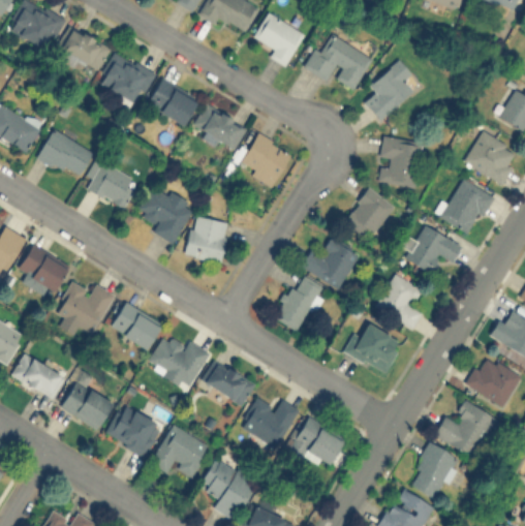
[(0,0),(0,17),(1,18),(10,0),(0,0)]
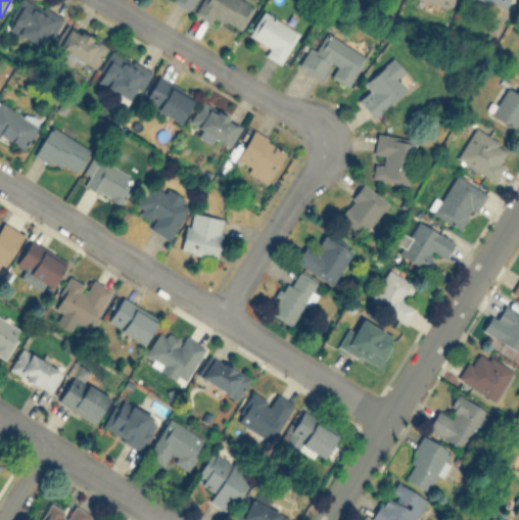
[(24,0),(8,32),(48,52),(65,19),(29,0),(24,0)]
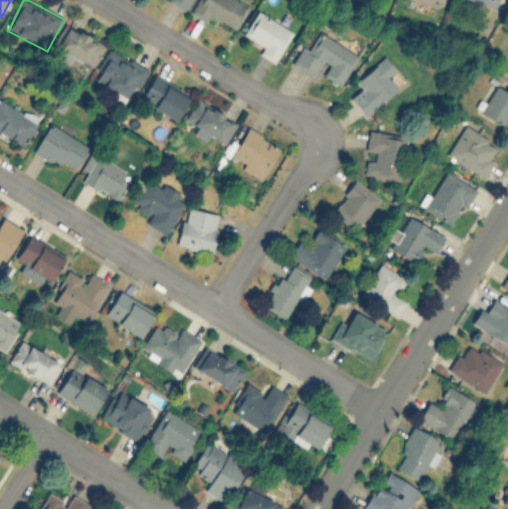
[(170,0),(169,3),(189,12),(194,0),(170,0)]
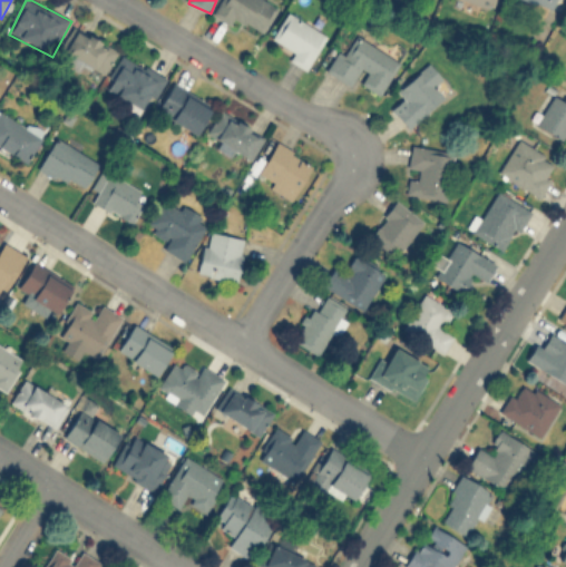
[(280,8),(265,0),(223,0),(214,17),(234,28),(238,19),(265,33),(280,8)]
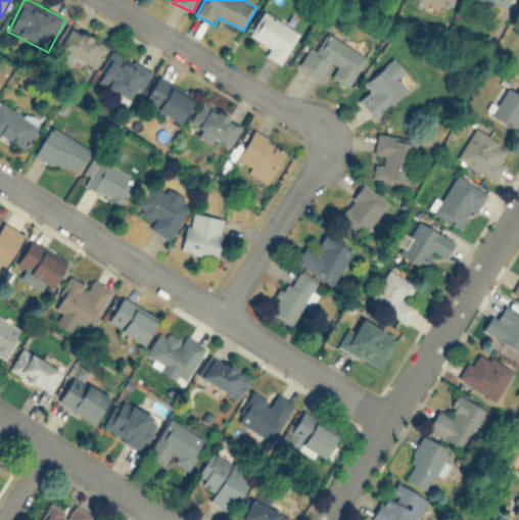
[(423,0),(452,11),(455,0),(423,0)]
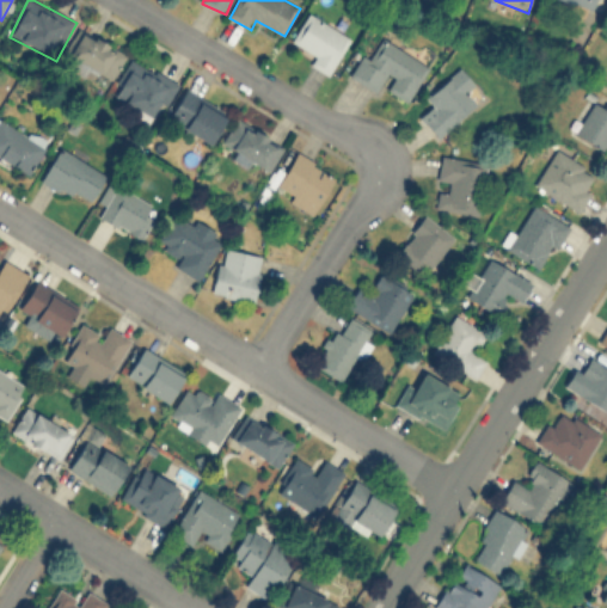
[(599,0),(556,0),(596,11),(599,0)]
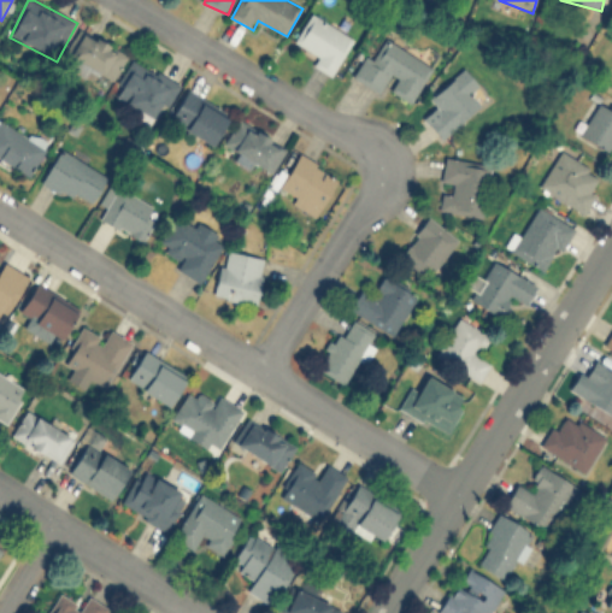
[(334,78),(355,40),(313,16),(296,45),(319,58),(315,66),(334,78)]
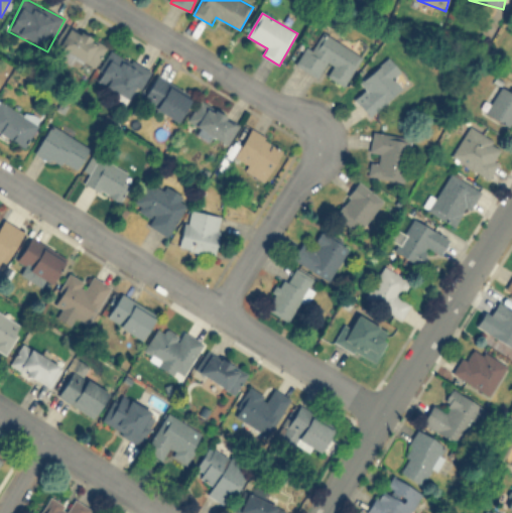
[(108,47),(72,27),(58,49),(95,70),(108,47)]
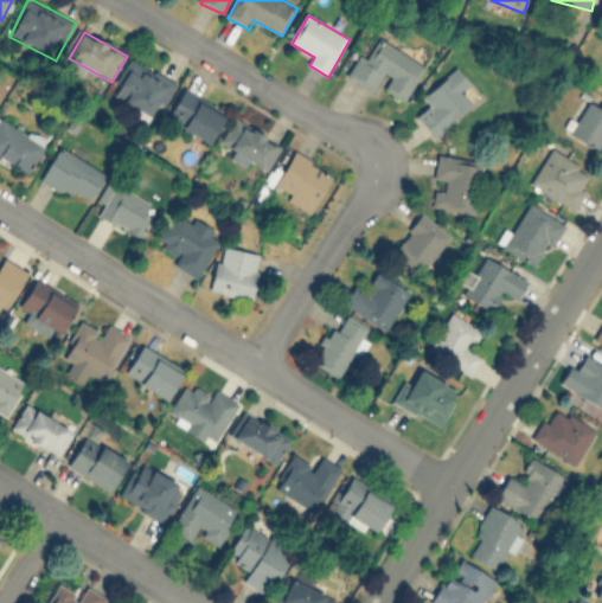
[(348,78),(376,94),(386,76),(392,81),(386,91),(408,103),(428,66),(383,42),(371,62),(362,56),(348,78)]
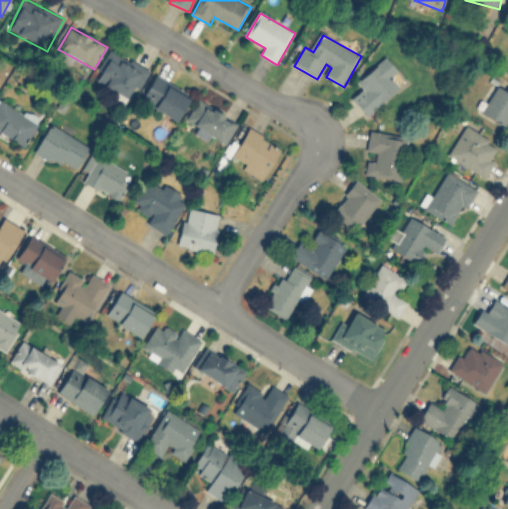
[(150,71),(114,50),(95,84),(131,104),(150,71)]
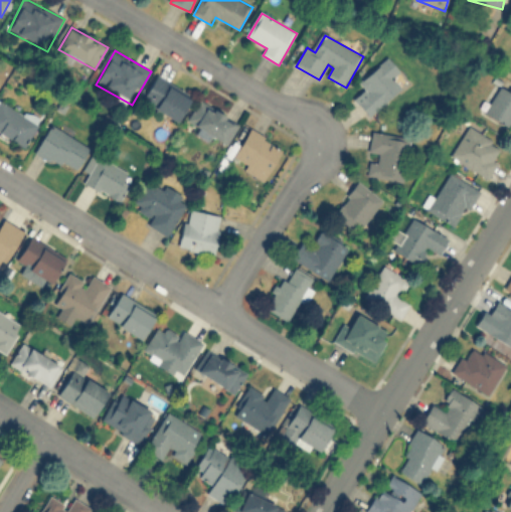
[(395,80),(402,73),(389,58),(360,84),(366,92),(355,102),(371,119),(403,90),(395,80)]
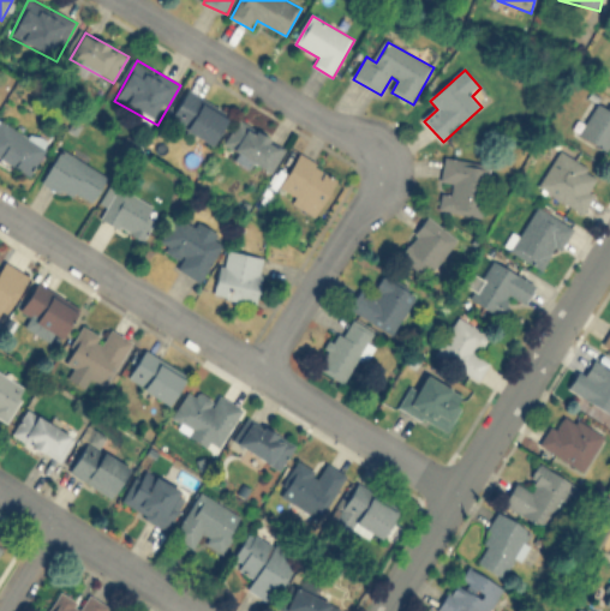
[(216,145),(232,114),(187,93),(172,124),(216,145)]
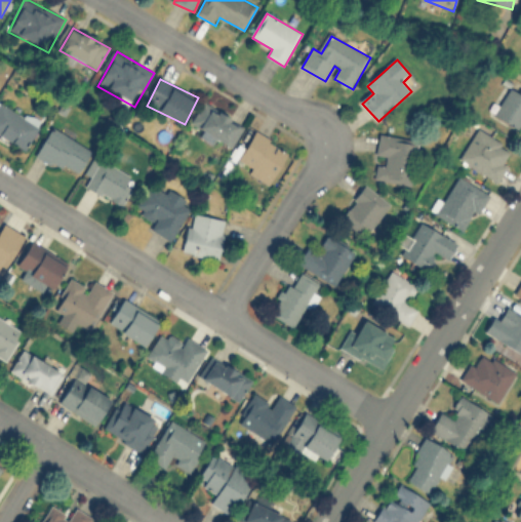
[(520,94),(511,89),(495,118),(519,131),(520,129),(520,94)]
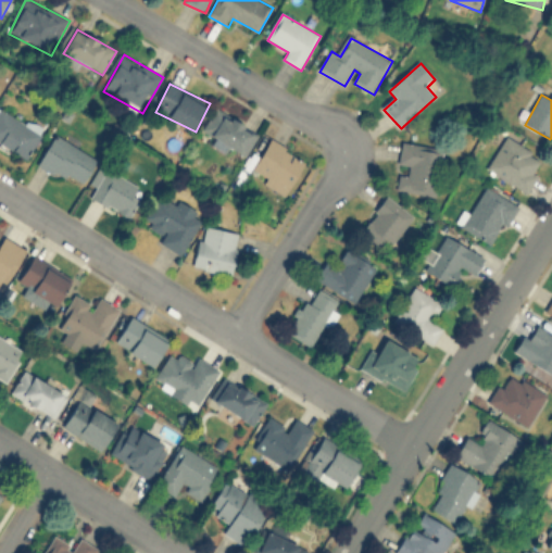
[(0,146),(30,160),(45,129),(0,109),(0,146)]
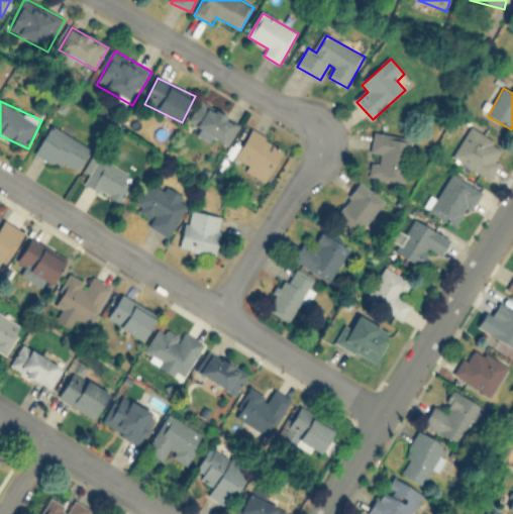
[(227,148),(241,126),(202,102),(189,124),(227,148)]
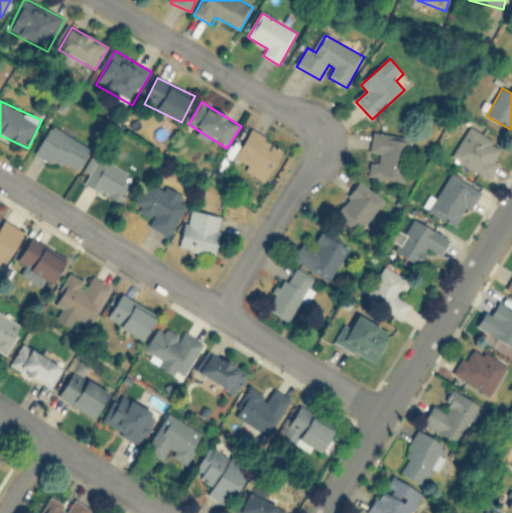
[(92,147),(50,127),(36,156),(78,175),(92,147)]
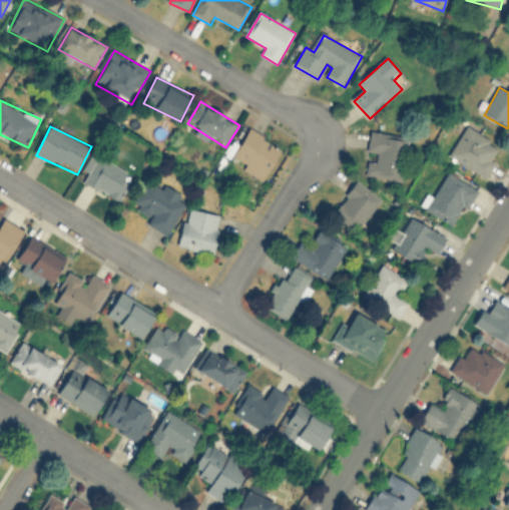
[(450,158),(487,178),(504,146),(467,127),(450,158)]
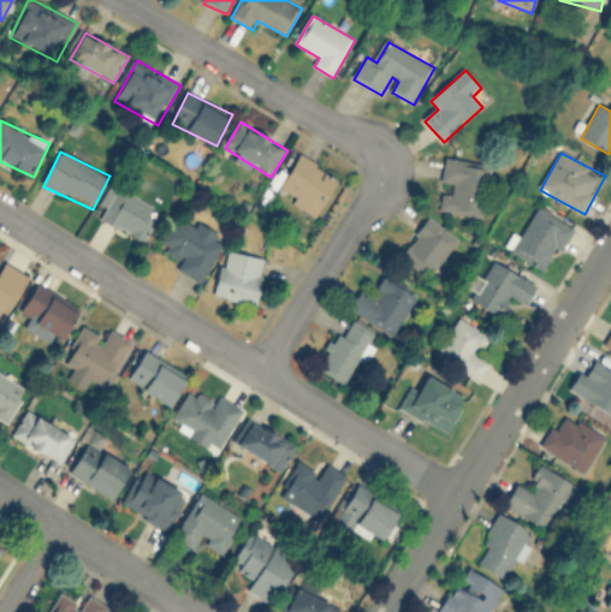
[(340,180),(302,155),(280,188),(292,195),(289,201),(316,218),(340,180)]
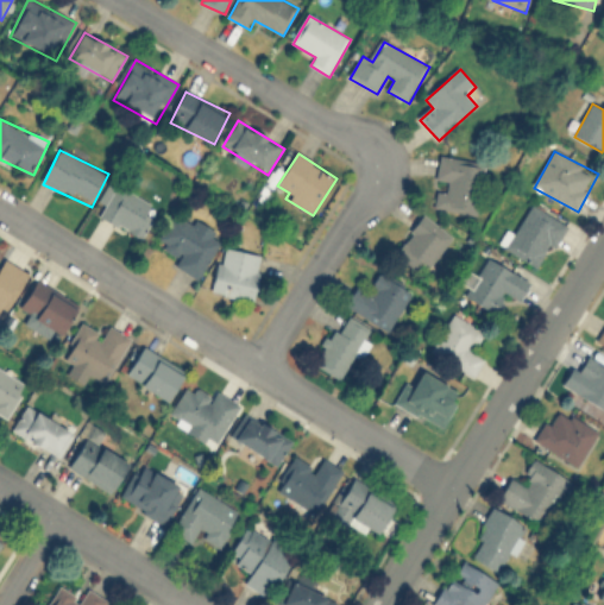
[(434,209),(478,218),(486,164),(441,157),(438,181),(448,182),(447,195),(436,193),(434,209)]
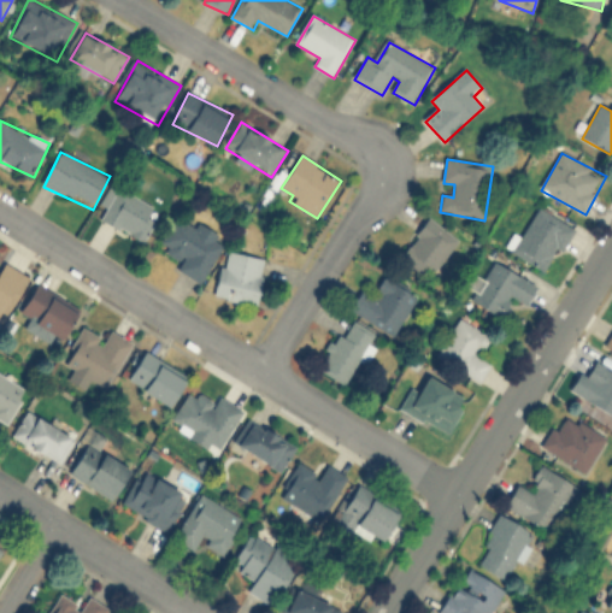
[(146,243),(162,210),(112,187),(98,220),(146,243)]
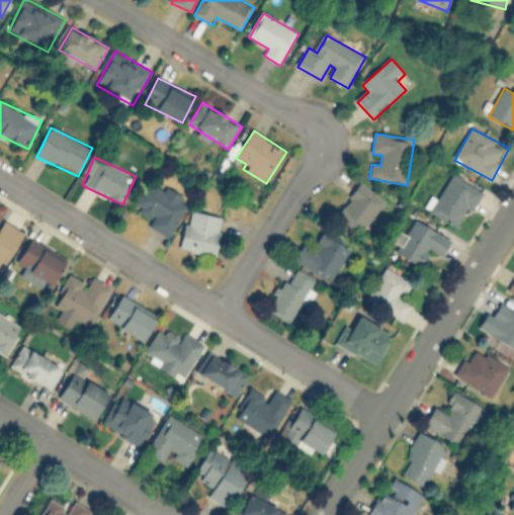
[(461,231),(484,192),(451,174),(429,212),(461,231)]
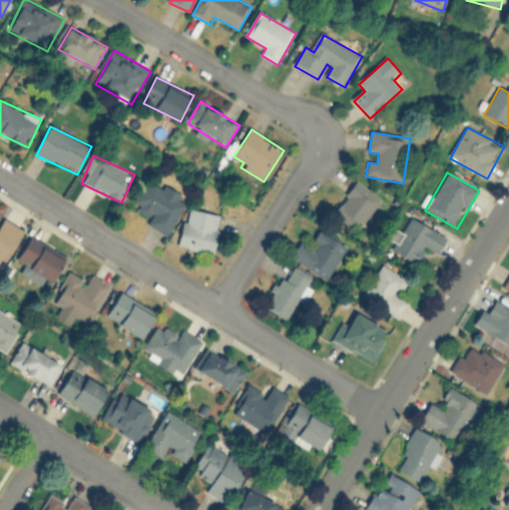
[(148,225),(169,237),(189,201),(149,178),(134,205),(153,216),(148,225)]
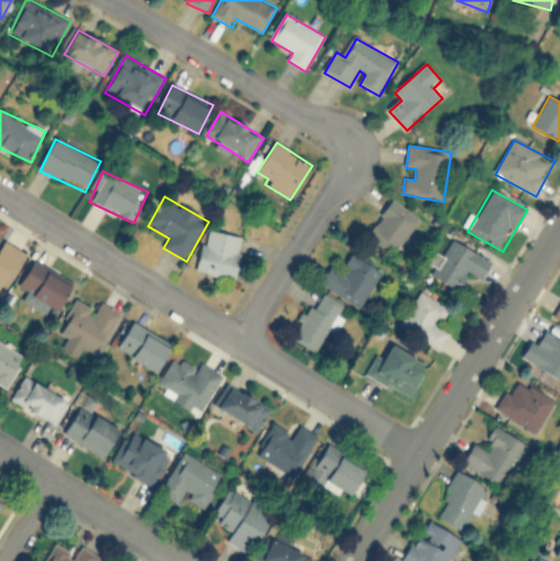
[(399,255),(421,218),(391,201),(369,237),(399,255)]
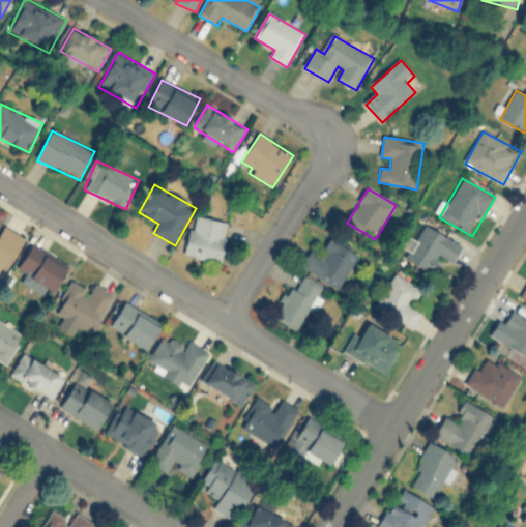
[(186,256),(222,263),(230,224),(194,216),(186,256)]
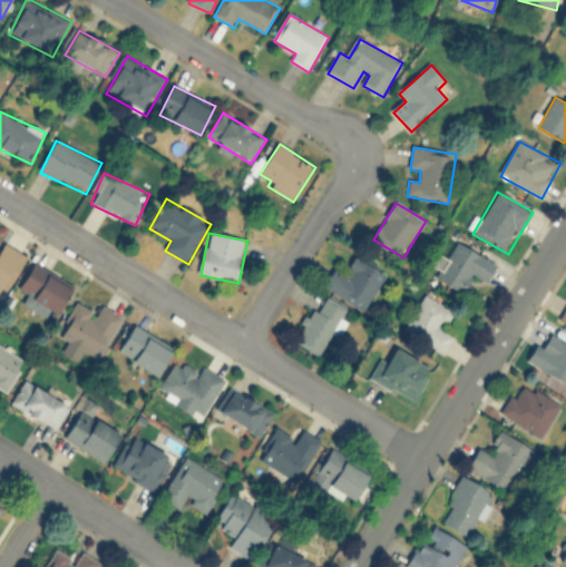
[(498,265),(458,242),(441,269),(443,270),(438,280),(465,296),(476,277),(486,284),(498,265)]
